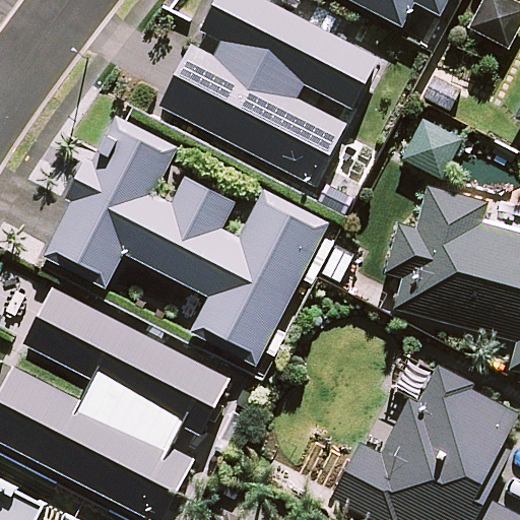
[(192,46),(159,108),(314,188),(346,125),(298,101),(305,87),(353,113),(382,59),(267,0),(215,0),(199,33),(220,44),(213,57),(192,46)]
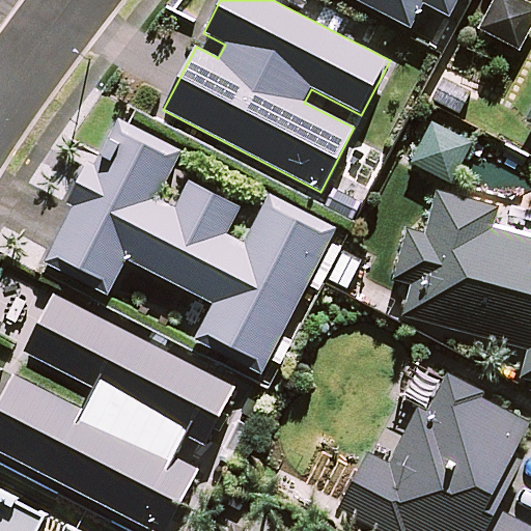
[(353,0),(411,31),(423,5),(449,20),(459,0),(353,0)]
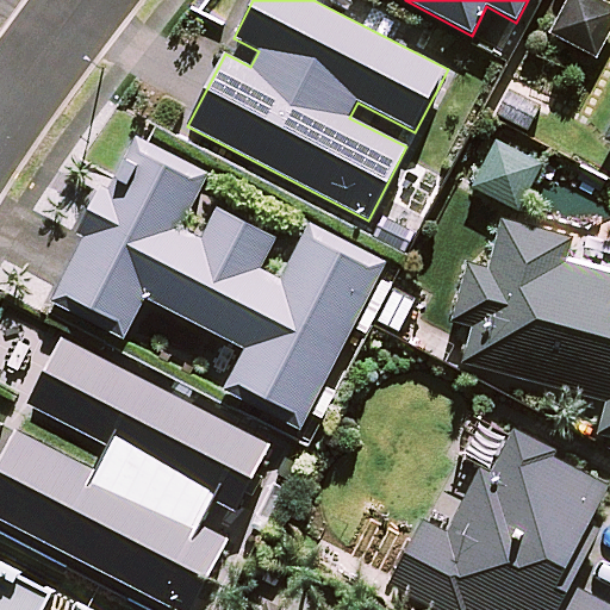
[(609,27),(609,13),(587,0),(570,0),(551,33),(592,58),(609,27)]
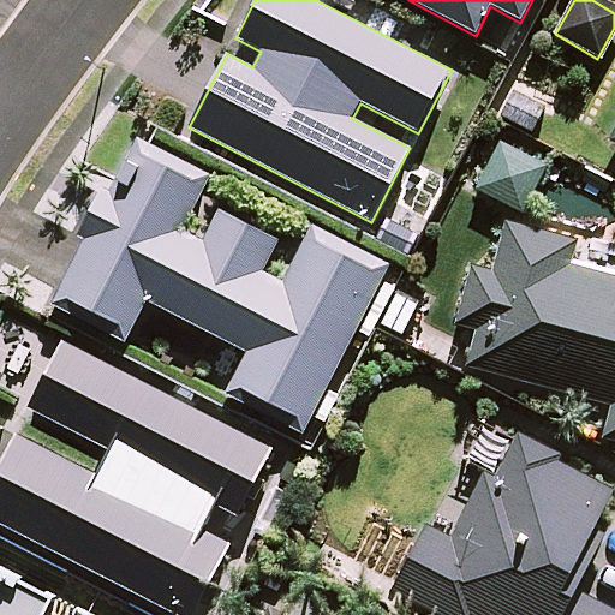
[(553,109),(514,89),(497,119),(536,141),(553,109)]
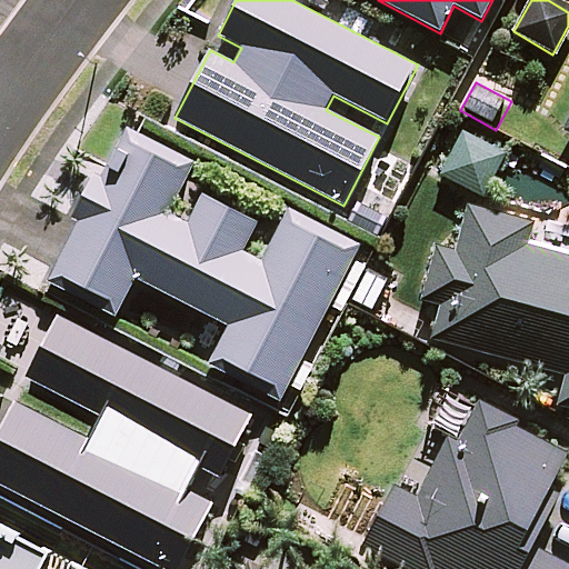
[(503,155),(461,132),(439,175),(481,198),(503,155)]
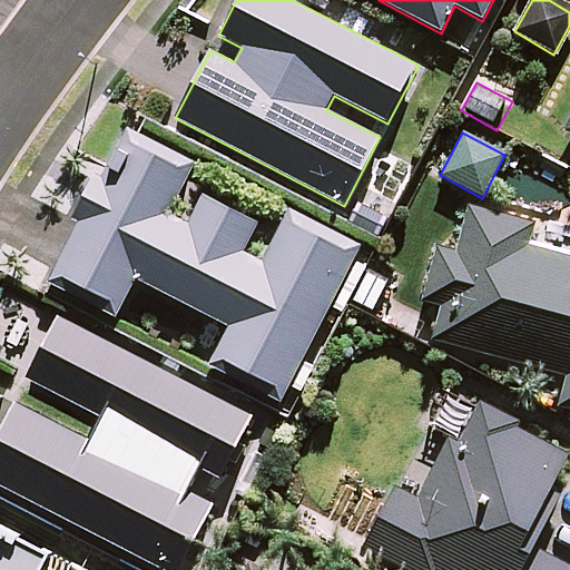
[(187,174),(131,146),(101,207),(88,200),(52,274),(119,307),(134,279),(229,326),(214,356),(285,392),(353,257),(283,223),(277,234),(204,198),(189,226),(167,215),(187,174)]
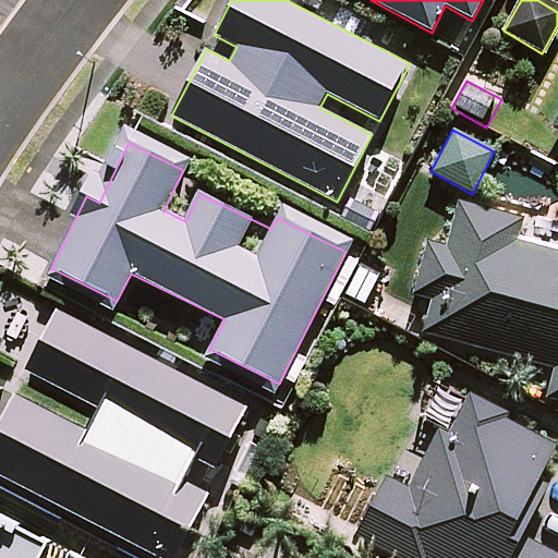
[(557,253),(518,242),(523,222),(459,204),(446,250),(427,244),(413,295),(433,301),(424,332),(555,370),(547,397),(557,400),(557,253)]
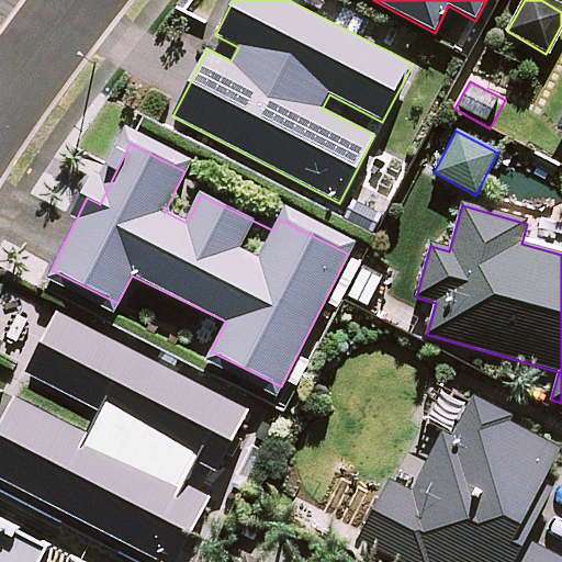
[(14,396),(0,424),(0,476),(160,561),(176,561),(210,498),(186,485),(198,463),(216,473),(248,412),(56,313),(25,373),(101,413),(90,436),(14,396)]
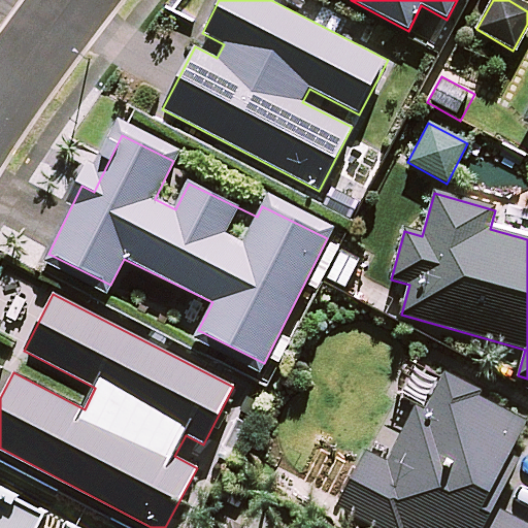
[(525,422),(413,364),(366,454),(338,507),(377,527),(527,527),(527,526),(492,508),(515,464),(505,459),(525,422)]
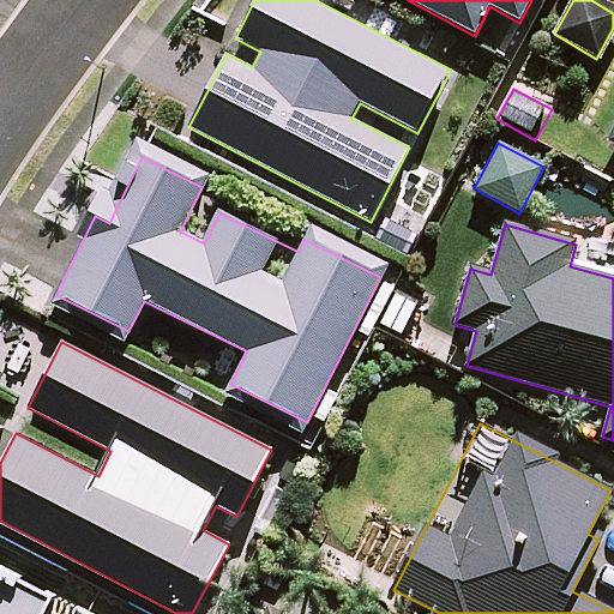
[(83,613),(0,571),(0,613),(83,613)]
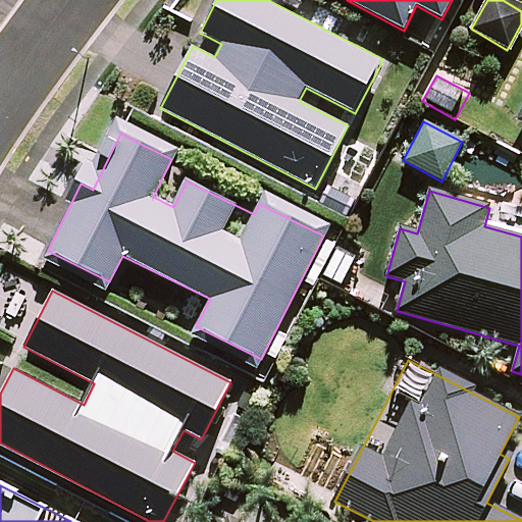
All buildings are outlined.
